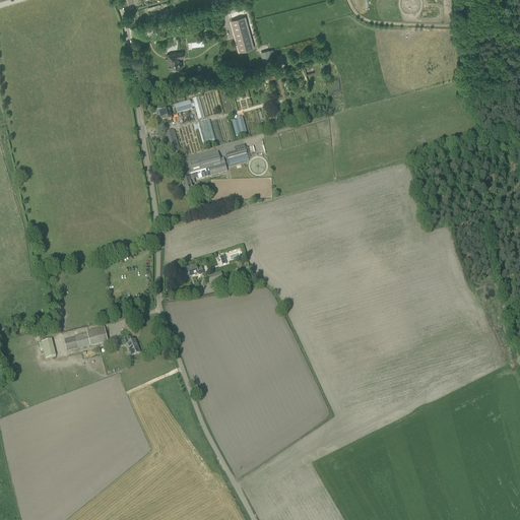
[(166,9),(164,3),(149,8),(151,14),(166,9)]
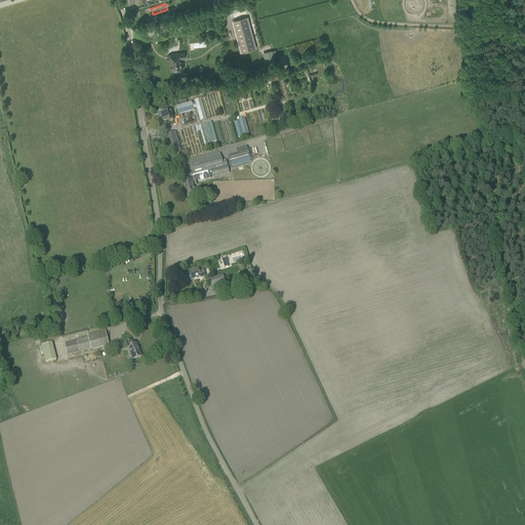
[(241,53),(255,49),(247,17),(233,22),(236,33),(241,53)]
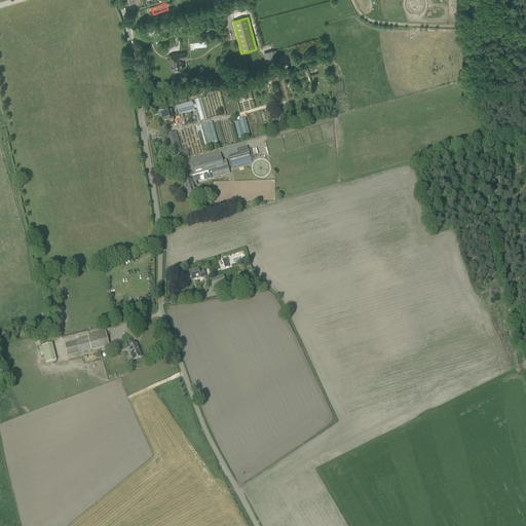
[(271,51),(264,53),(267,63),(274,61),(271,51)]
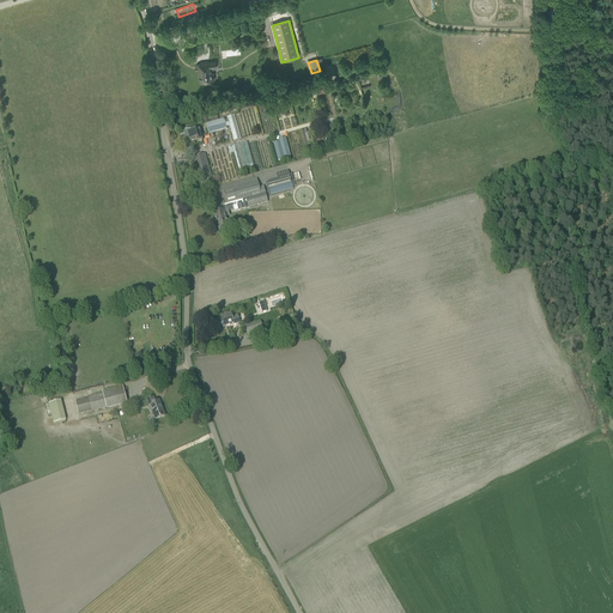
[(198,66),(196,66),(196,67),(198,71),(198,74),(199,74),(200,83),(201,83),(204,82),(205,86),(211,85),(210,82),(211,80),(213,80),(214,80),(213,74),(213,73),(211,73),(211,68),(216,68),(214,61),(200,64),(200,65),(198,66)]
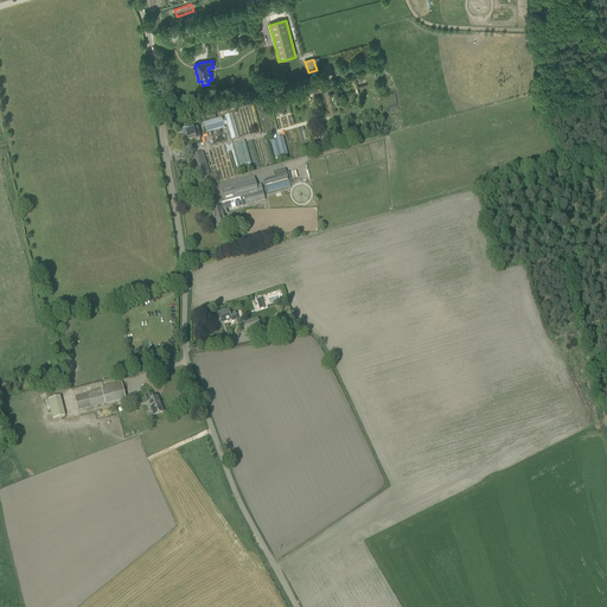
[(224,119),(222,119),(224,126),(227,125),(230,139),(238,138),(231,114),(224,116),(224,119)]
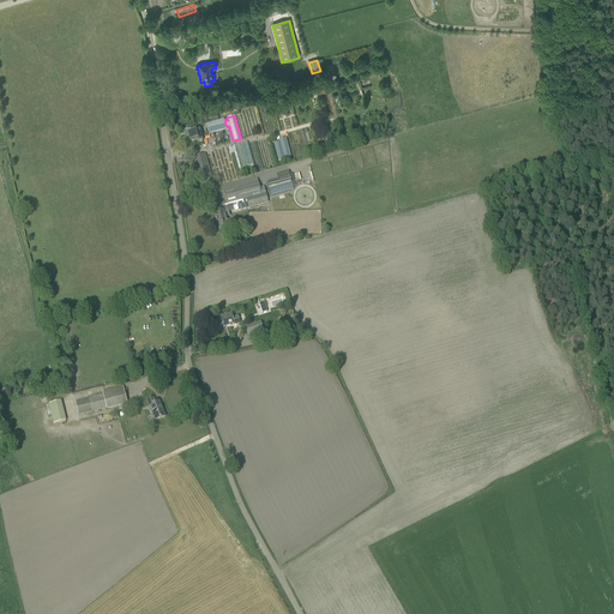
[(227,127),(224,120),(224,119),(223,120),(206,124),(209,133),(227,130),(226,127),(227,127)]
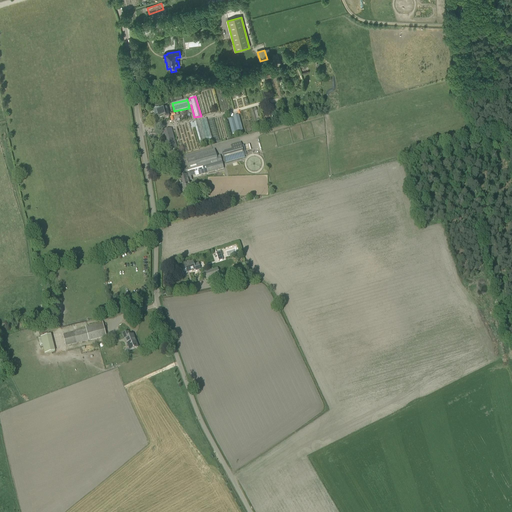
[(159,107),(153,109),(154,115),(158,114),(159,118),(162,117),(164,116),(165,119),(169,118),(166,108),(160,110),(159,107)]
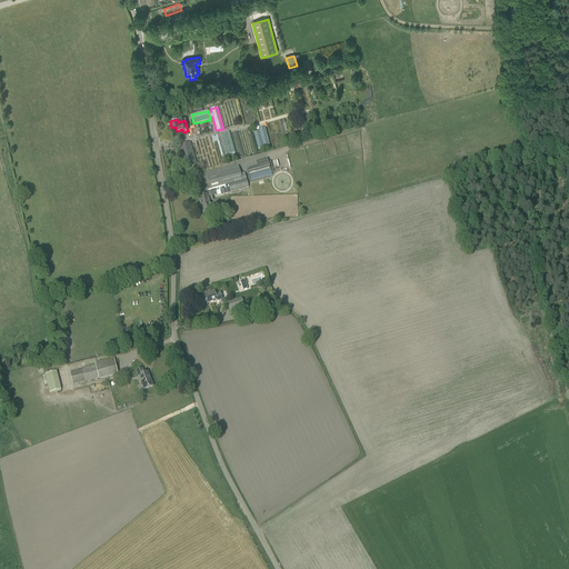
[(260,131),(259,132),(253,133),(258,149),(270,146),(266,131),(260,132),(260,131)]
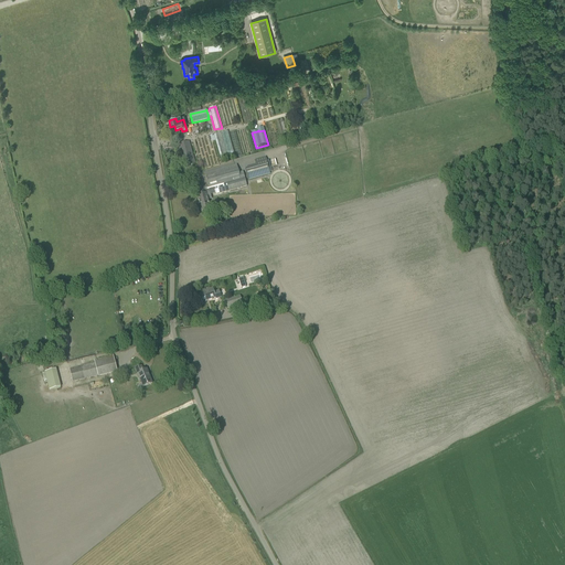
[(234,155),(230,137),(228,131),(214,136),(215,141),(220,159),(234,155)]
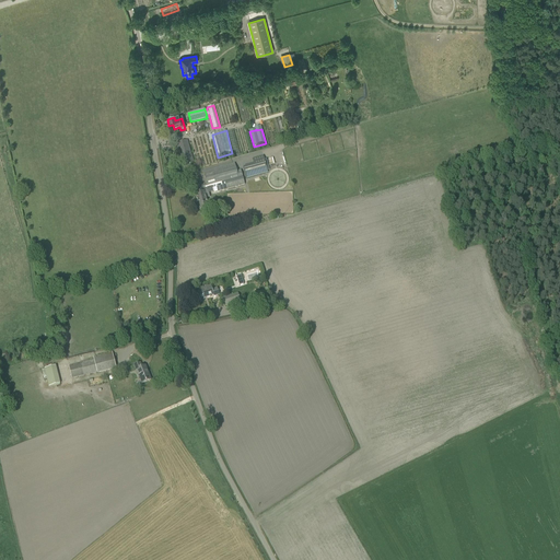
[(184,160),(182,161),(183,165),(194,162),(188,146),(178,148),(181,154),(182,154),(184,160)]
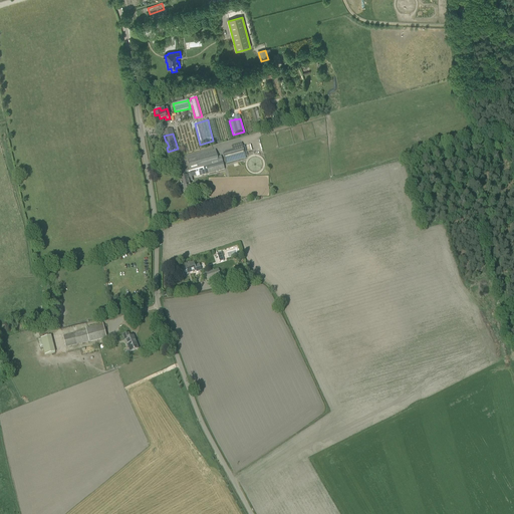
[(232,147),(233,152),(223,154),(226,164),(246,159),(242,144),(232,147)]
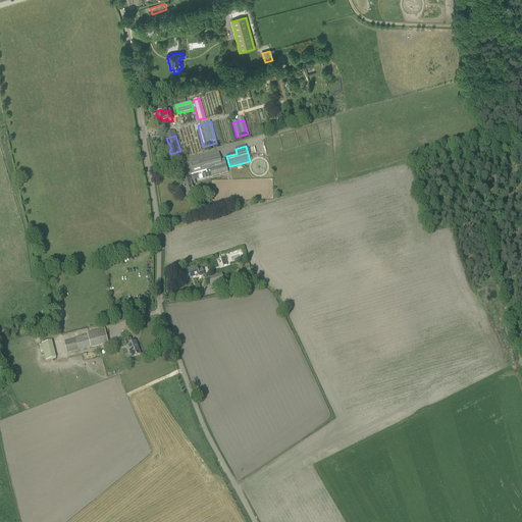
[(218,152),(189,160),(193,172),(193,176),(198,174),(210,171),(223,168),(220,160),(218,152)]
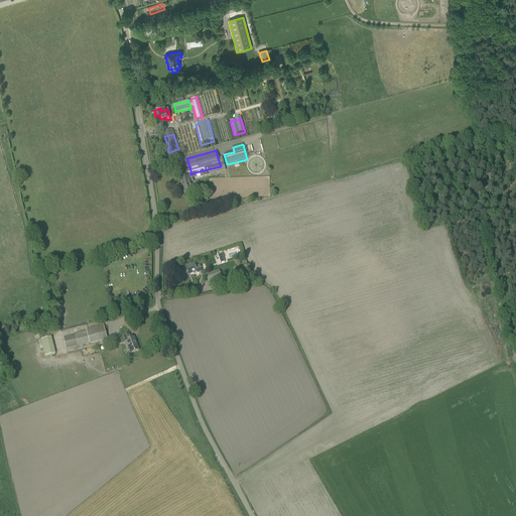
[(221,166),(208,169),(210,173),(210,174),(225,170),(222,157),(218,158),(221,166)]
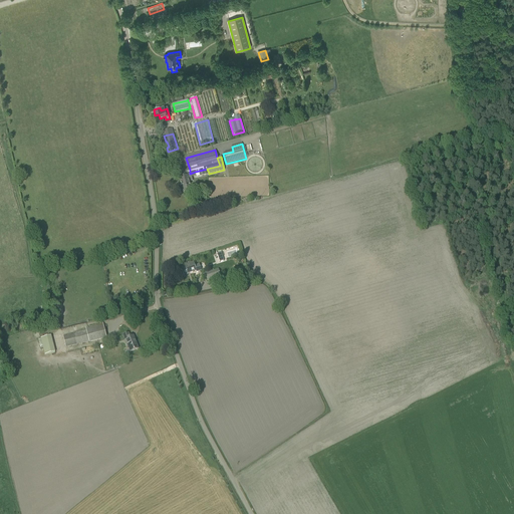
[(187,176),(184,177),(179,178),(183,193),(191,191),(187,176)]
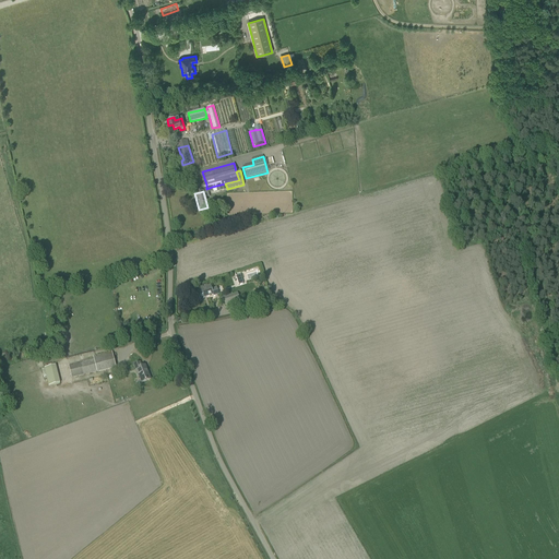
[(211,286),(202,288),(197,290),(199,299),(213,295),(213,296),(218,295),(216,288),(212,289),(211,286)]
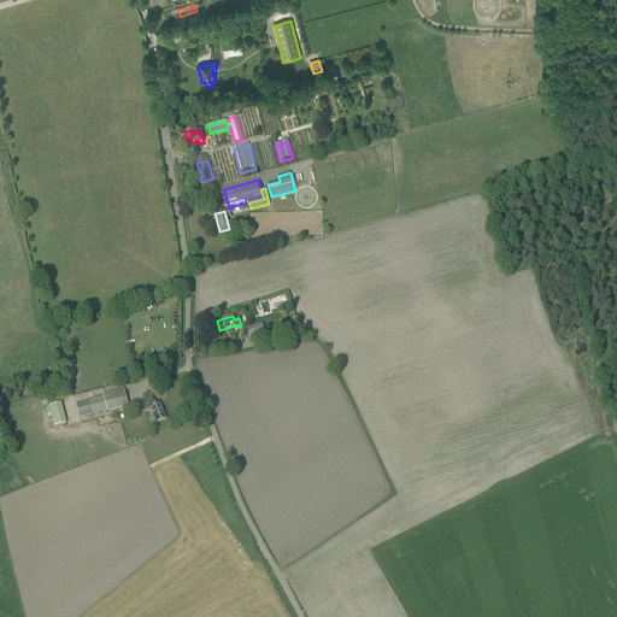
[(262,323),(258,324),(246,329),(248,338),(264,331),(262,323)]
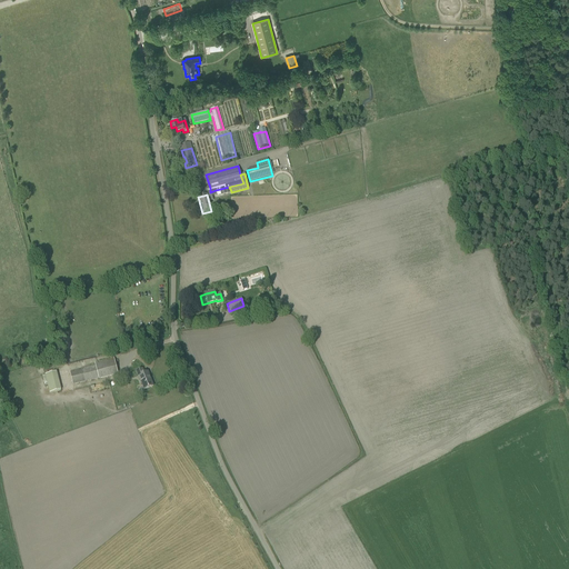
[(95,363),(96,366),(70,372),(71,377),(72,385),(86,381),(95,379),(98,378),(98,379),(118,375),(113,359),(95,363)]
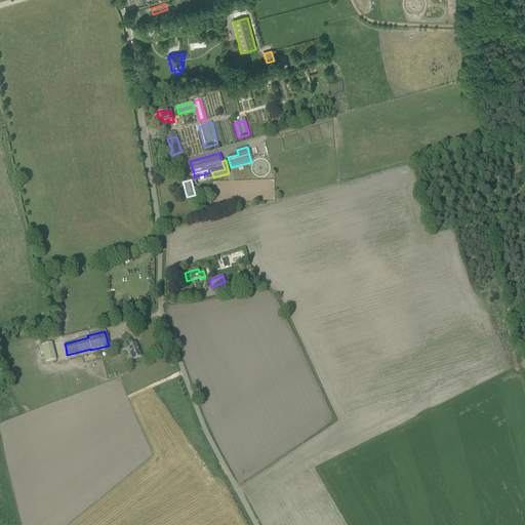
[(131,340),(126,342),(125,342),(127,347),(128,347),(129,350),(133,360),(142,356),(136,344),(133,345),(131,340)]
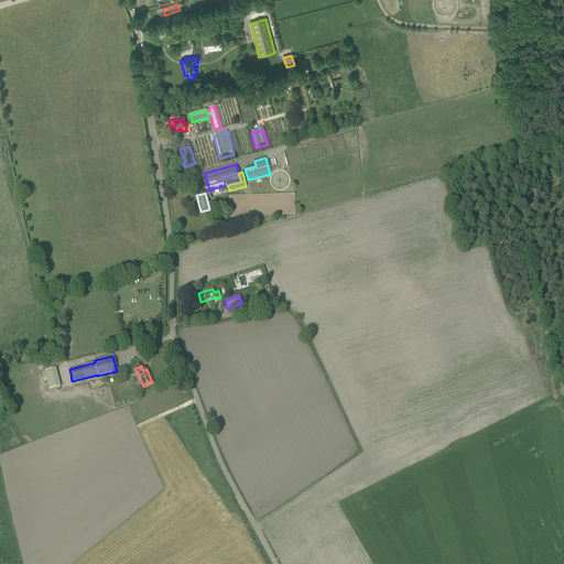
[(56,368),(44,371),(49,390),(61,387),(56,368)]
